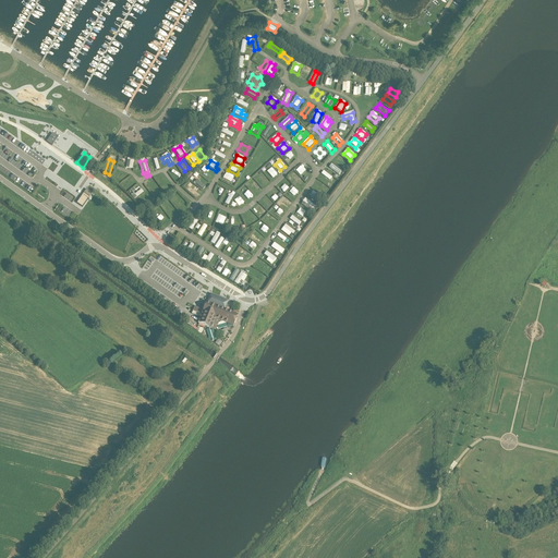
[(331,165),(329,169),(339,177),(341,172),(331,165)]
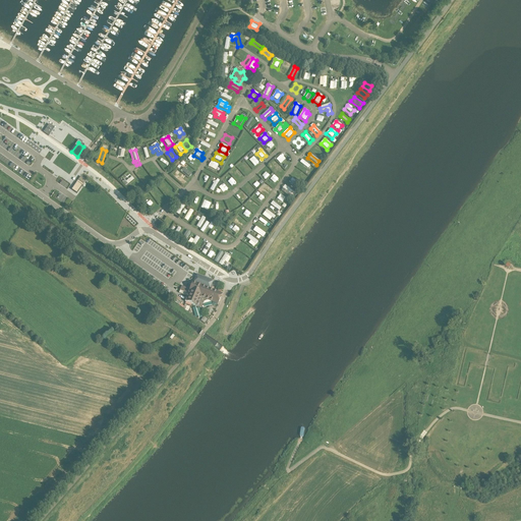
[(286,168),(291,163),(282,155),(277,160),(286,168)]
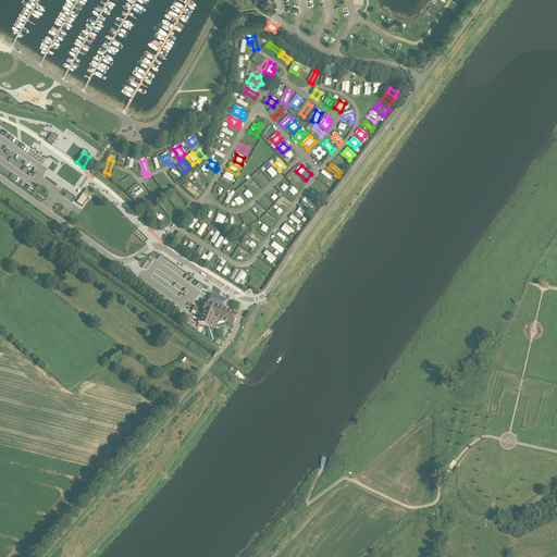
[(175,168),(172,170),(178,181),(183,178),(175,168)]
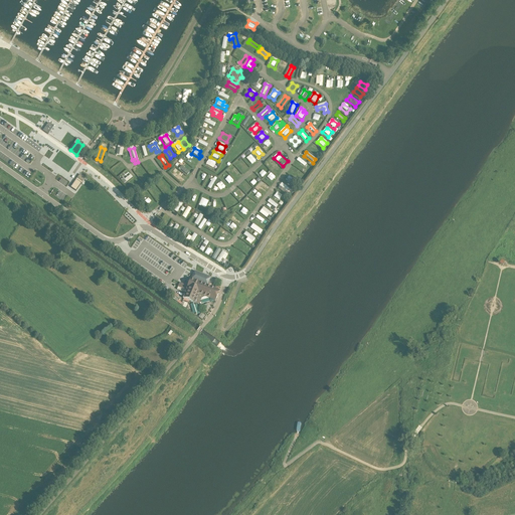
[(251,165),(256,162),(250,156),(246,159),(251,165)]
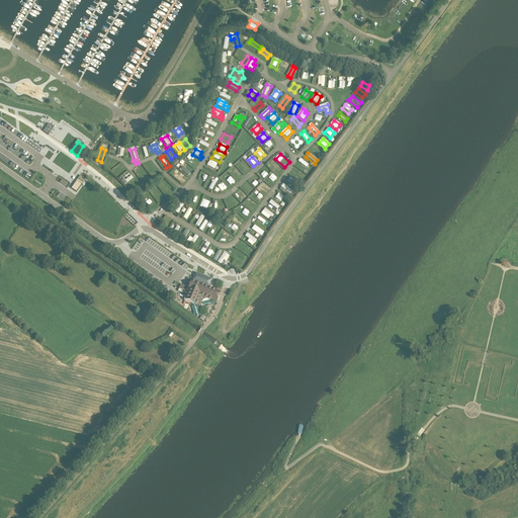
[(186,162),(195,170),(197,166),(188,159),(186,162)]
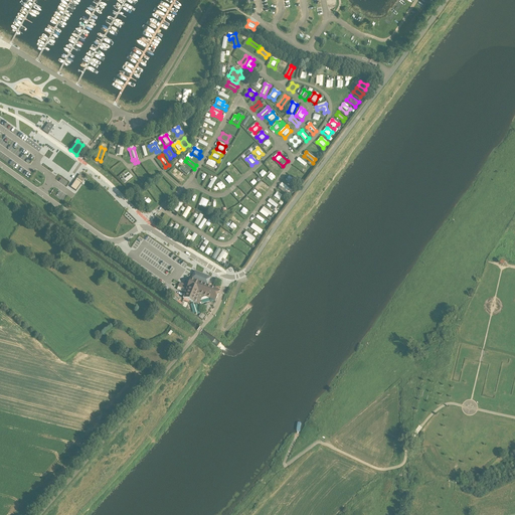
[(299,158),(296,161),(299,163),(297,165),(302,169),(306,164),(299,158)]
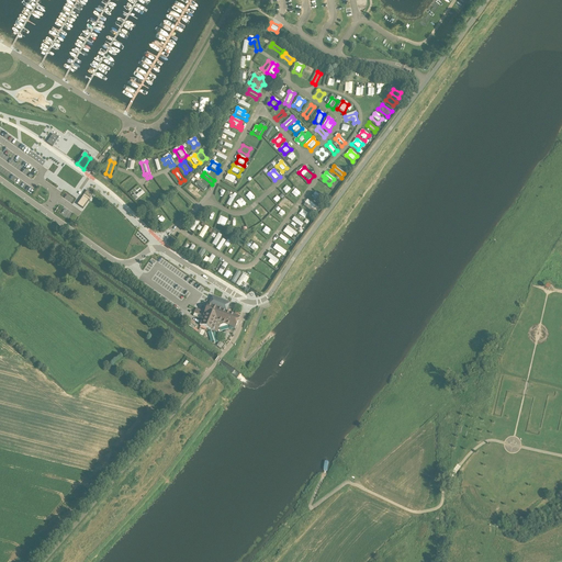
[(227,175),(224,181),(236,186),(237,183),(234,182),(236,178),(227,175)]
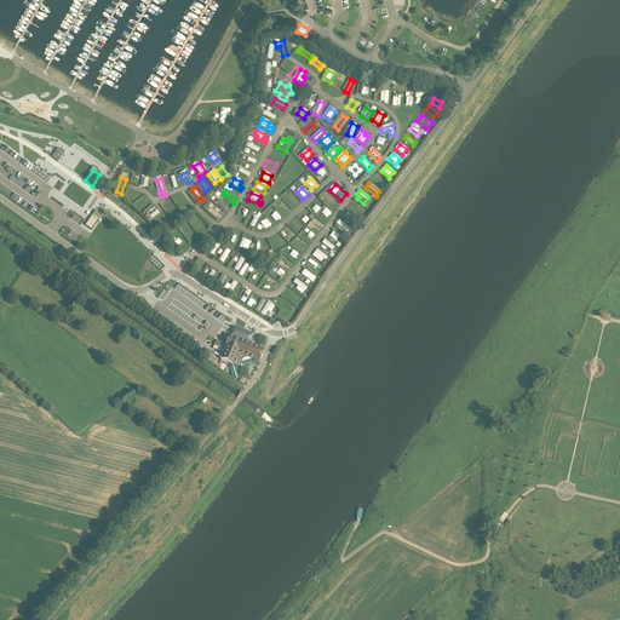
[(333,206),(337,202),(327,193),(323,196),(333,206)]
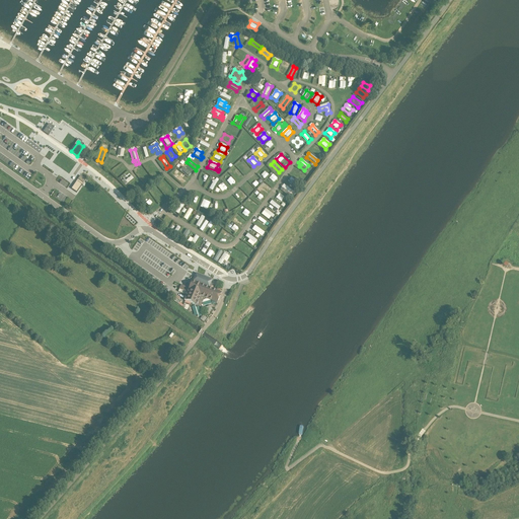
[(110,172),(119,165),(117,162),(107,169),(110,172)]
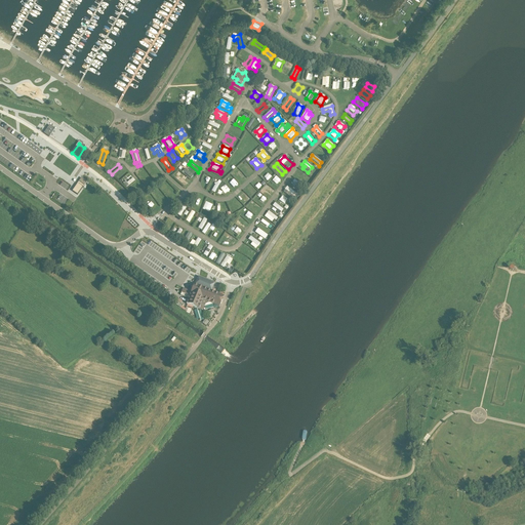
[(154,165),(148,169),(153,175),(158,171),(154,165)]
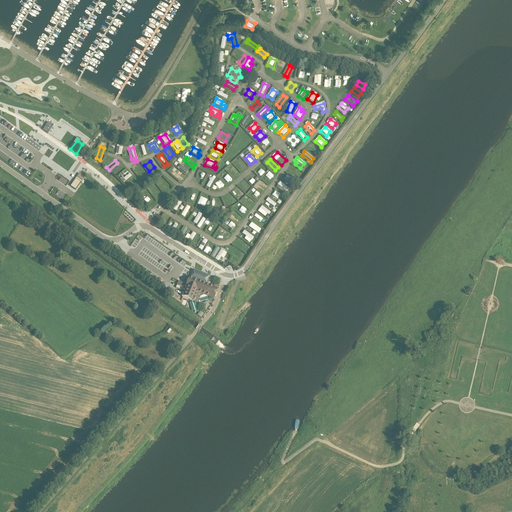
[(188,173),(180,167),(178,169),(186,175),(188,173)]
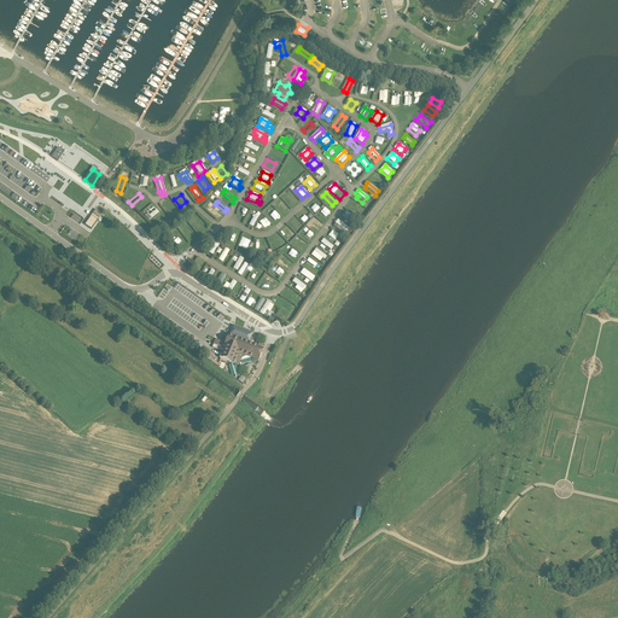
[(351,202),(349,205),(360,214),(363,209),(351,202)]
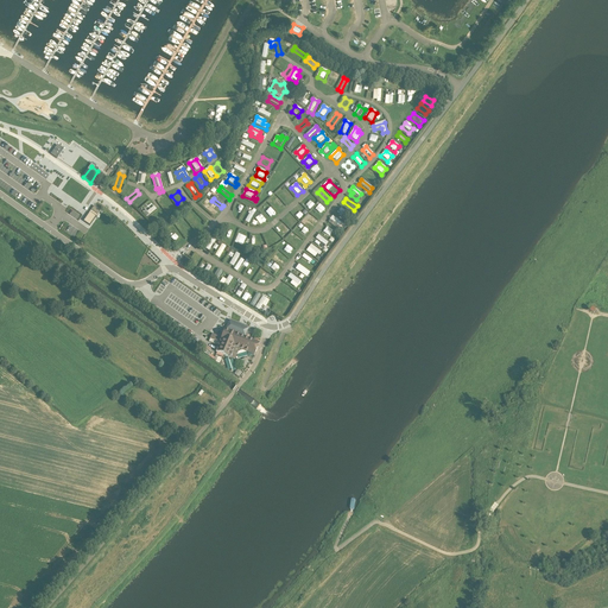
[(147,202),(145,200),(134,208),(138,211),(147,202)]
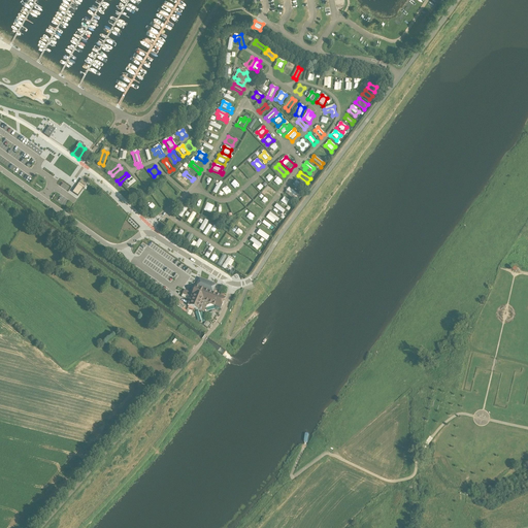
[(140,174),(137,176),(142,185),(145,182),(147,179),(143,173),(141,175),(140,174)]
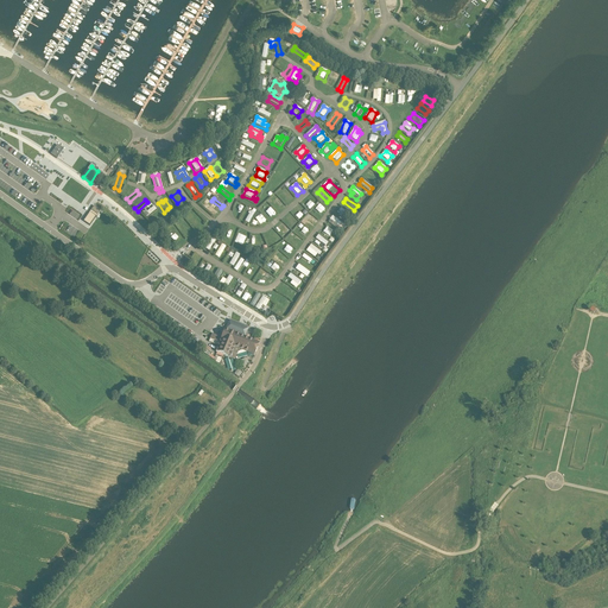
[(284,208),(277,200),(273,202),(282,211),(284,208)]
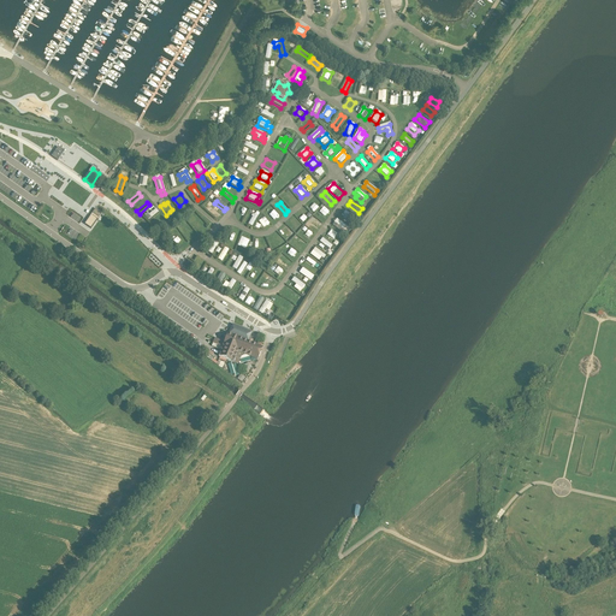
[(152,206),(141,214),(148,223),(159,214),(152,206)]
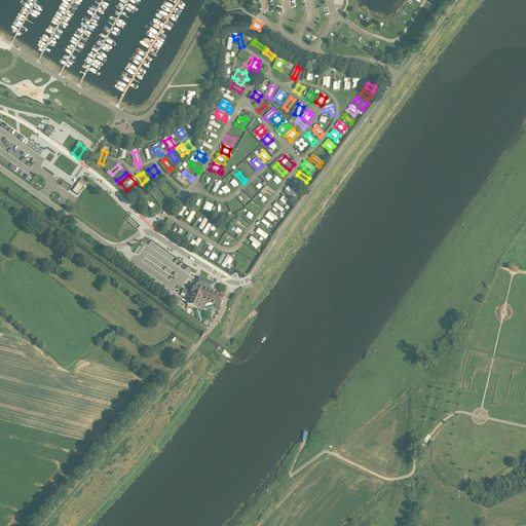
[(260,187),(265,183),(260,177),(255,182),(260,187)]
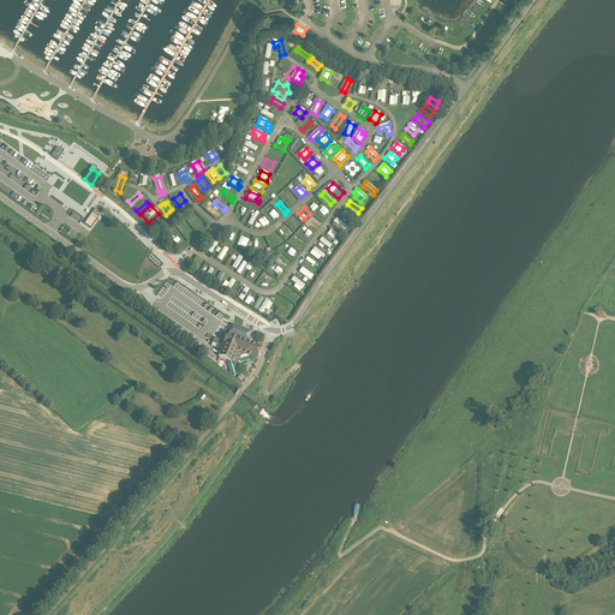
[(279,218),(269,208),(267,210),(275,221),(279,218)]
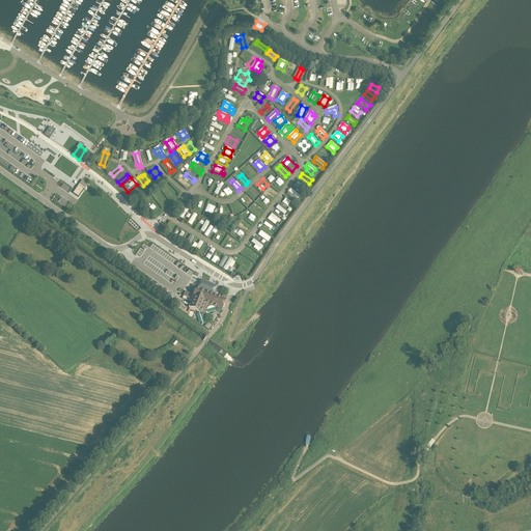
[(279,179),(275,184),(279,188),(283,184),(279,179)]
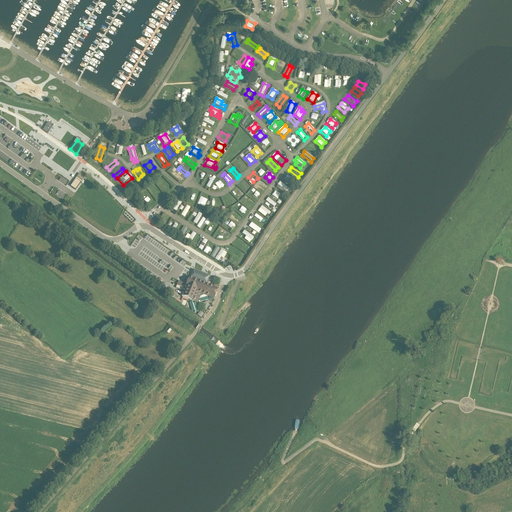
[(79,175),(70,188),(75,192),(84,179),(79,175)]
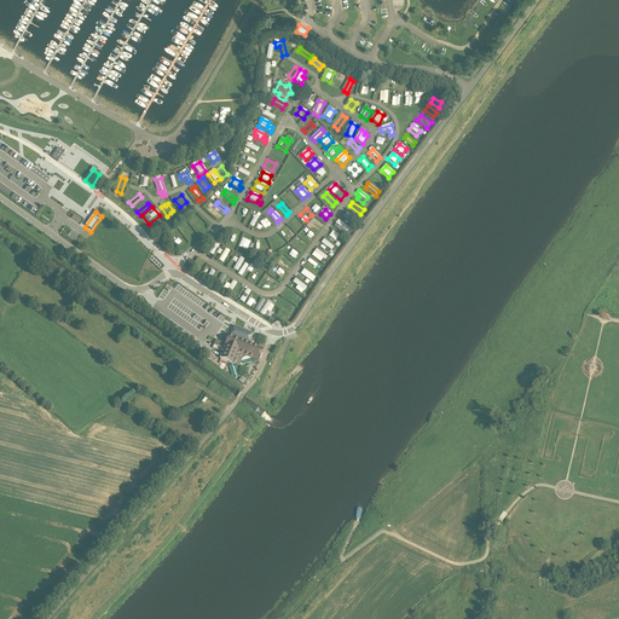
[(219,221),(221,218),(213,212),(210,214),(219,221)]
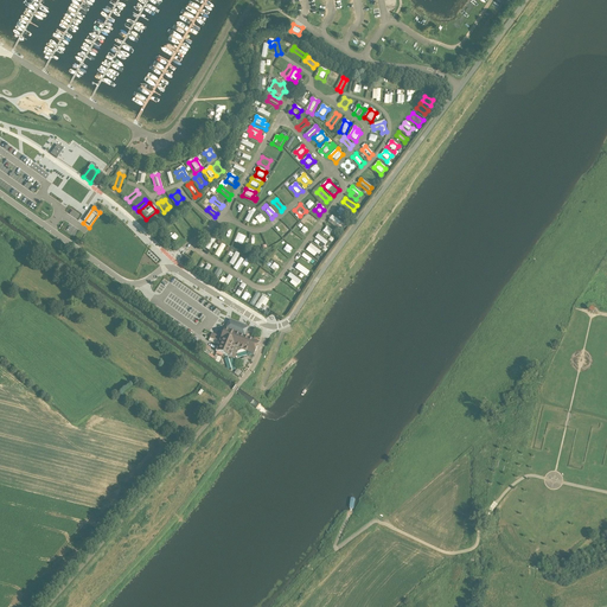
[(337,218),(339,221),(343,217),(346,221),(350,216),(340,209),(338,211),(340,213),(337,218)]
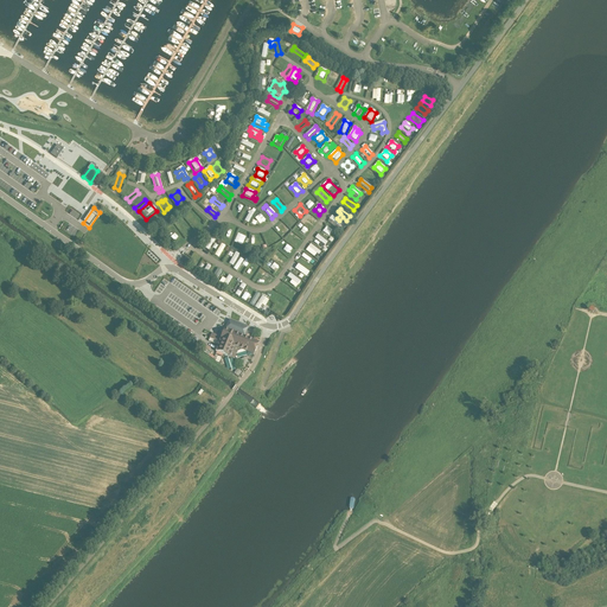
[(163,212),(154,219),(158,224),(166,217),(163,212)]
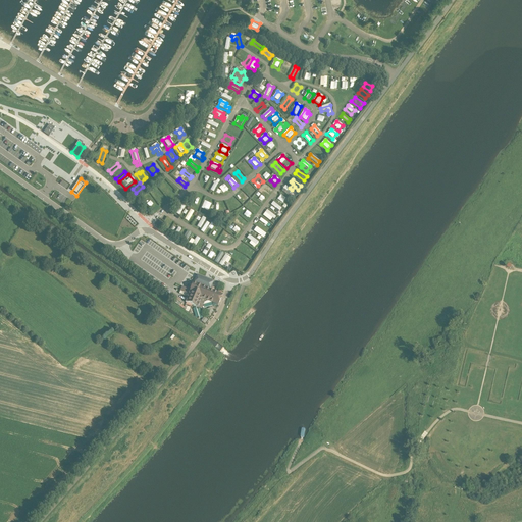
[(219,189),(224,194),(228,191),(223,185),(219,189)]
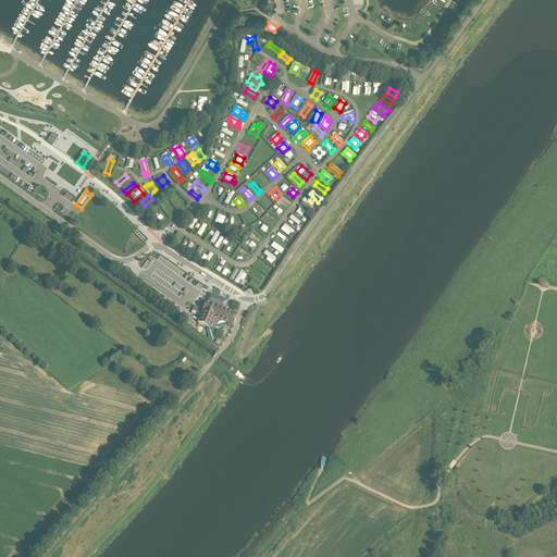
[(267,206),(271,201),(267,197),(262,201),(267,206)]
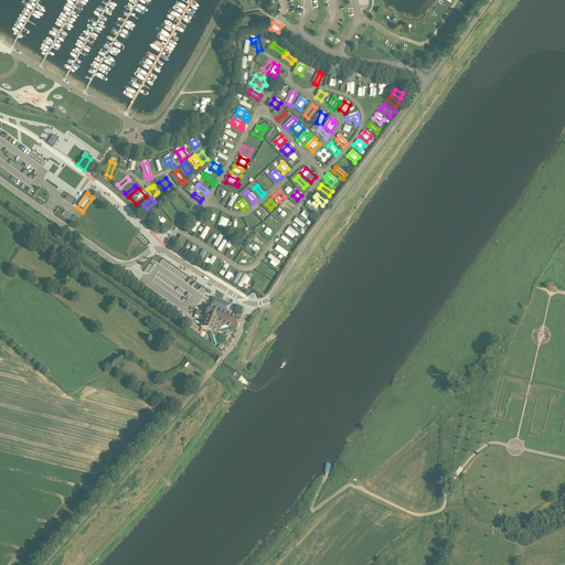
[(294,210),(296,206),(287,200),(280,208),(284,211),(288,205),(294,210)]
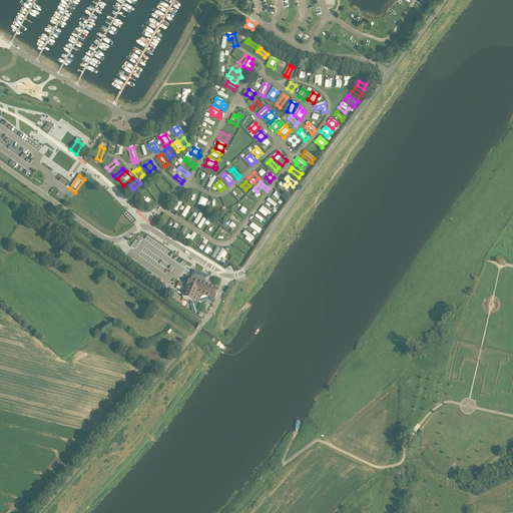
[(286,194),(290,190),(281,183),(277,188),(286,194)]
